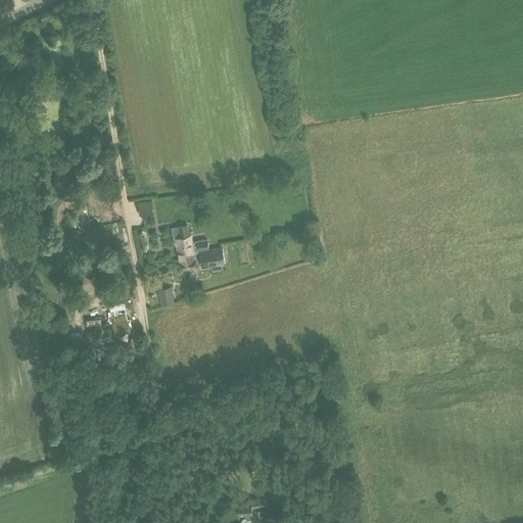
[(139,203),(141,215),(153,214),(151,201),(139,203)]
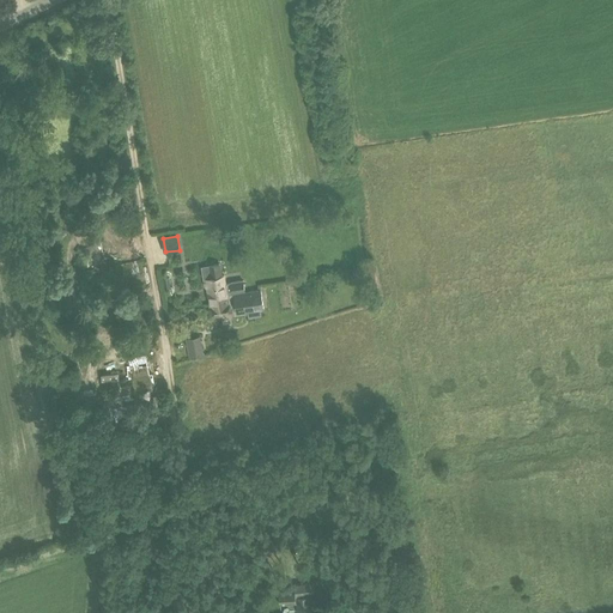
[(141,260),(84,271),(87,295),(147,284),(141,260)]
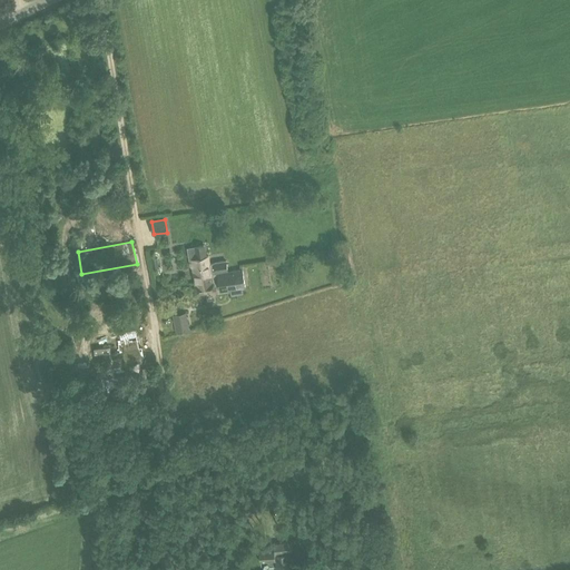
[(215,263),(209,264),(208,256),(206,256),(205,245),(195,247),(197,258),(192,259),(192,261),(190,262),(190,266),(193,267),(194,278),(195,278),(196,284),(206,283),(205,279),(204,279),(204,276),(212,275),(212,273),(227,269),(226,261),(215,263)]
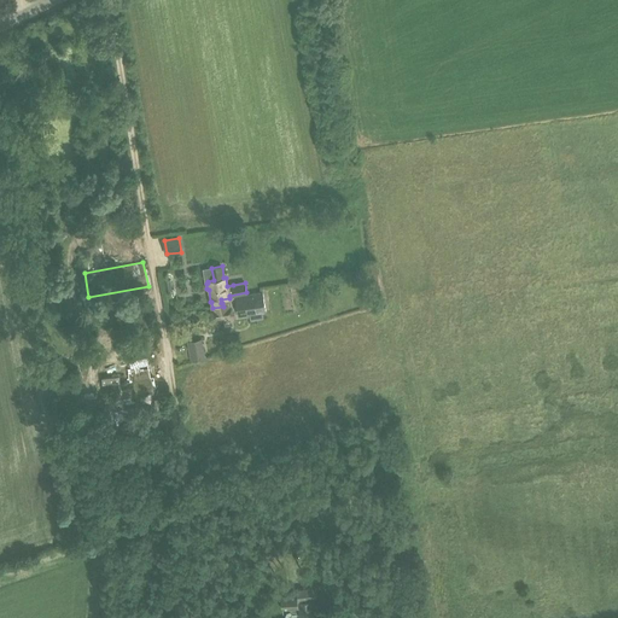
[(223,307),(213,308),(213,310),(211,312),(211,316),(214,316),(214,318),(219,318),(220,319),(222,318),(223,316),(233,315),(233,310),(238,309),(239,315),(251,314),(252,320),(263,319),(262,312),(266,310),(263,292),(229,298),(221,299),(221,303),(222,303),(223,307)]
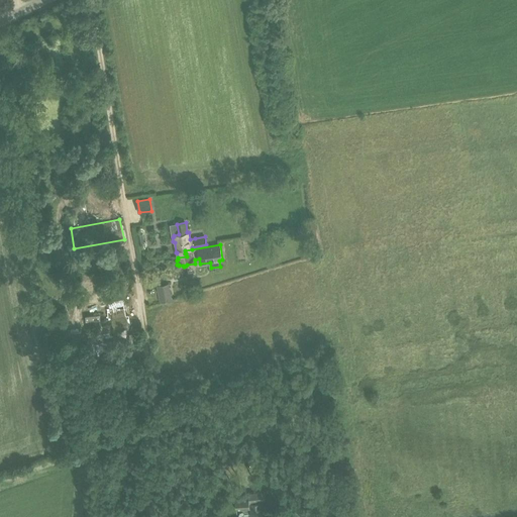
[(158,286),(161,302),(172,300),(170,284),(158,286)]
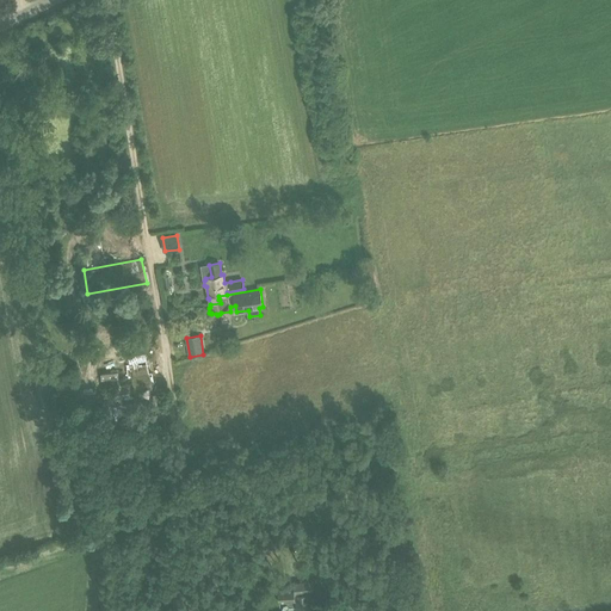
[(314,591),(313,579),(295,580),(295,585),(278,586),(279,602),(296,599),(297,610),(306,610),(313,610),(310,591),(314,591)]
